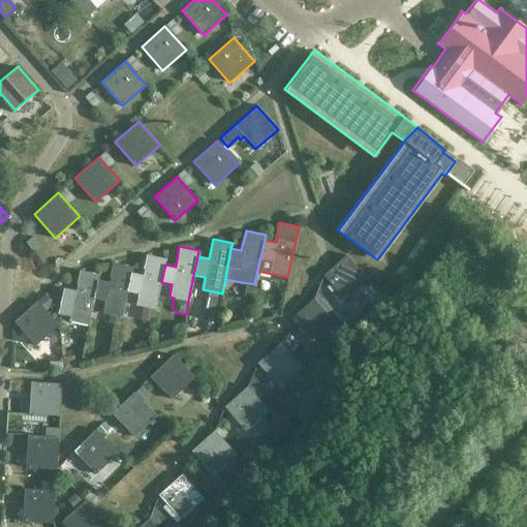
[(131,272),(127,290),(138,292),(136,305),(141,306),(138,318),(151,320),(154,308),(155,309),(161,282),(165,265),(165,258),(146,253),(142,274),(131,272)]
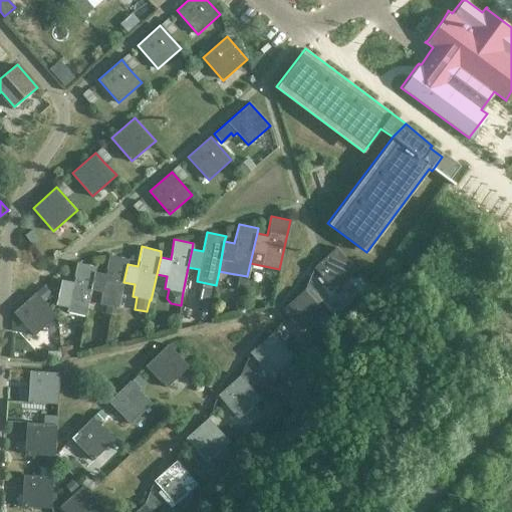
[(336,246),(314,266),(335,289),(357,269),(336,246)]
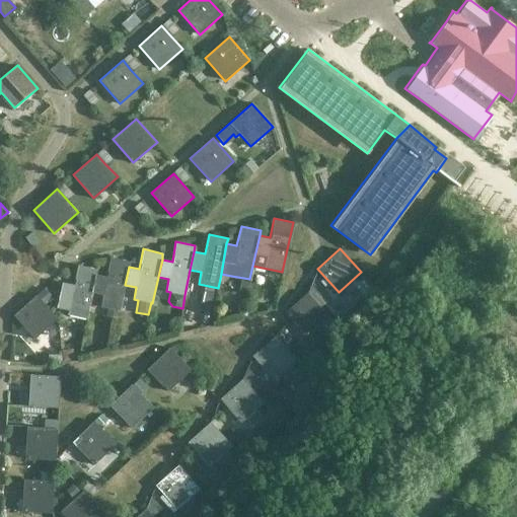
[(96,275),(92,292),(103,295),(100,306),(104,307),(102,315),(118,318),(120,310),(125,285),(129,267),(130,261),(111,257),(106,277),(96,275)]
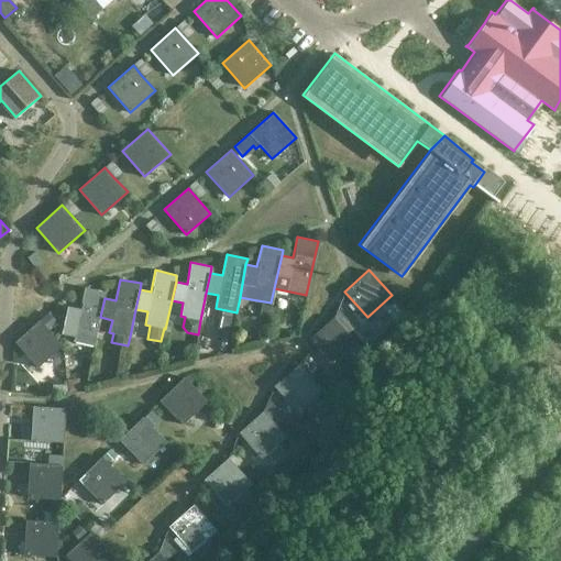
[(100,317),(105,298),(106,292),(85,287),(80,309),(67,307),(62,333),(75,336),(74,341),(95,345),(100,317)]
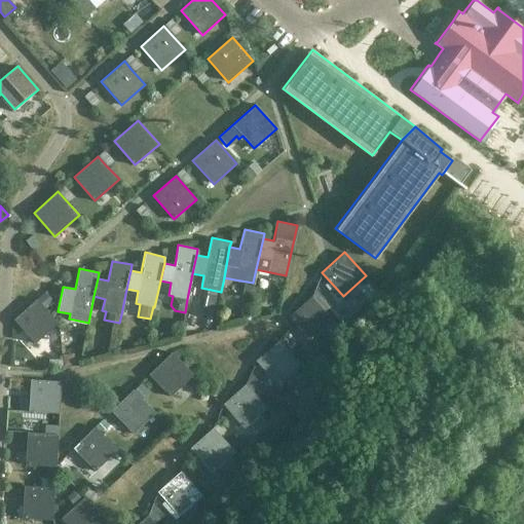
[(253,285),(242,283),(239,296),(250,298),(253,285)]
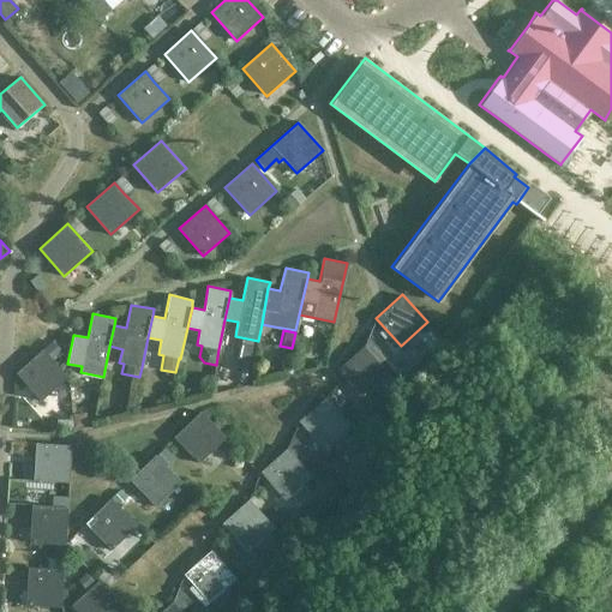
[(52,341),(42,349),(17,373),(42,401),(67,377),(51,359),(60,351),(52,341)]
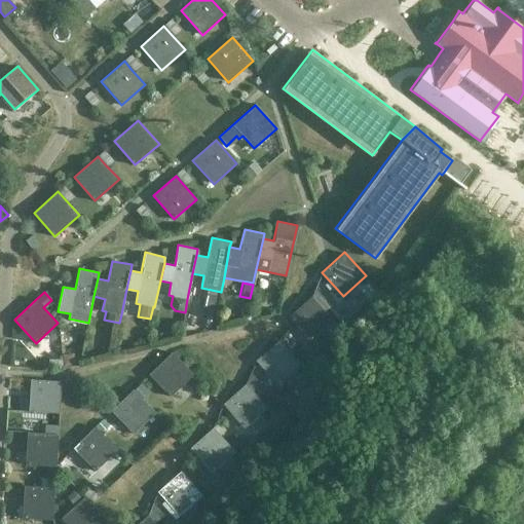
[(311,296),(289,315),(310,340),(333,320),(311,296)]
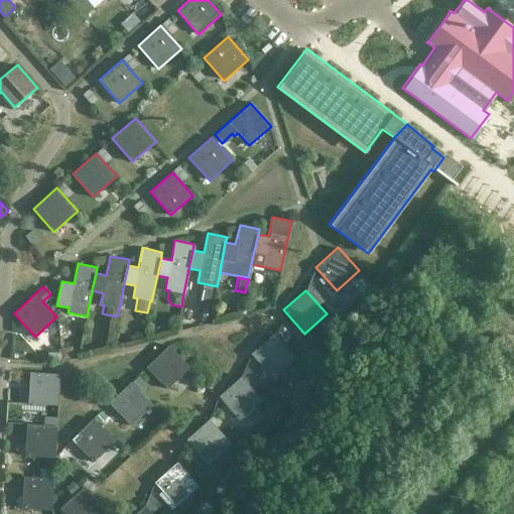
[(208,302),(197,300),(193,320),(205,323),(208,302)]
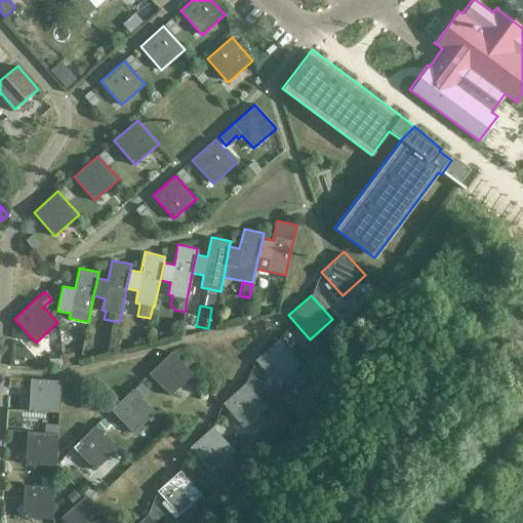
[(278,337),(255,358),(277,383),(299,362),(278,337)]
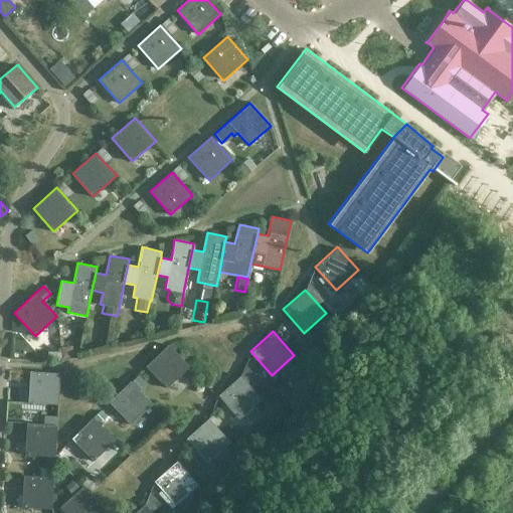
[(169,343),(146,365),(167,386),(189,364),(169,343)]
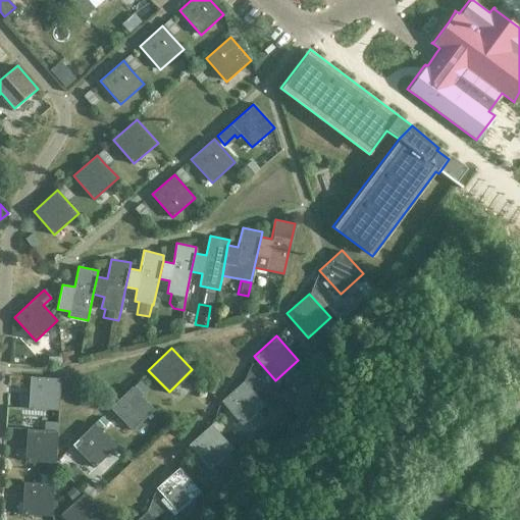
[(30,376),(28,408),(58,410),(60,378),(30,376)]
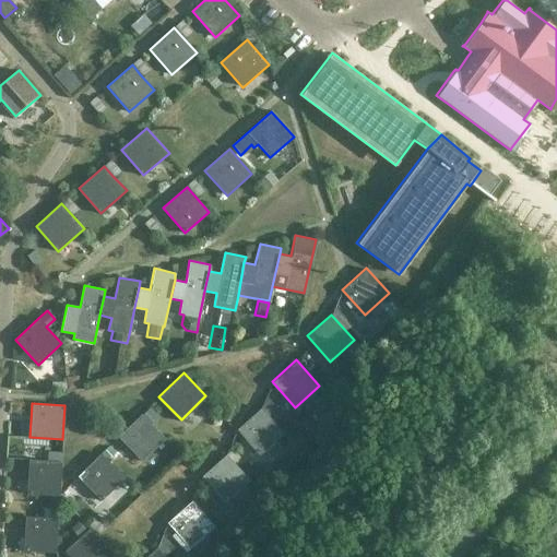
[(262,406),(238,428),(260,453),(284,431),(262,406)]
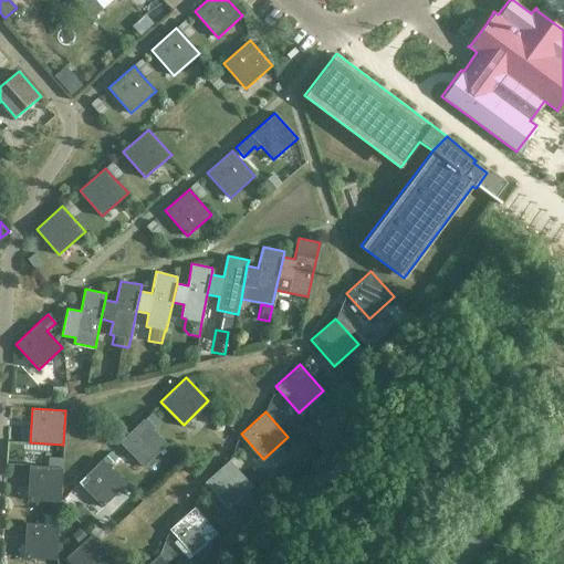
[(144,417),(119,440),(144,466),(168,442),(144,417)]
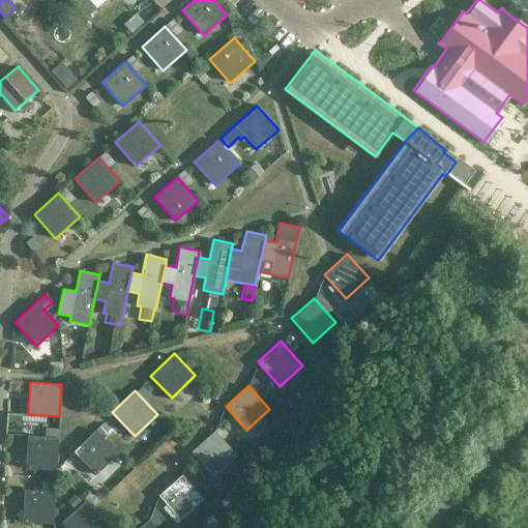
[(96,428),(74,449),(96,473),(119,451),(96,428)]
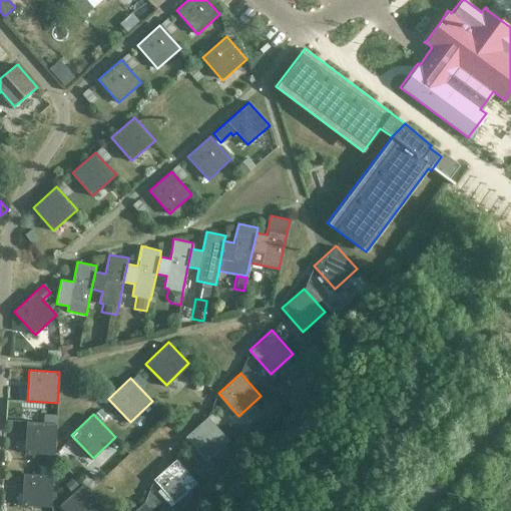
[(207,417),(186,435),(206,458),(227,439),(207,417)]
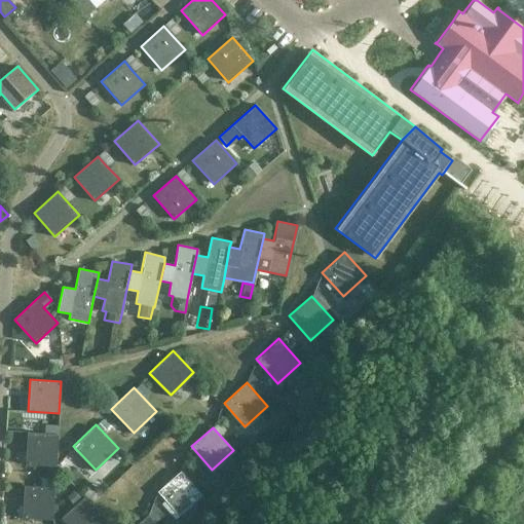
[(27,433),(25,464),(55,466),(58,434),(27,433)]
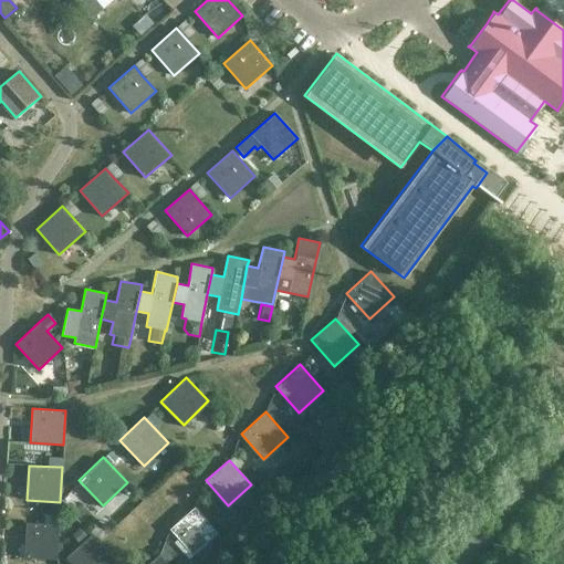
[(188,559),(194,553),(218,531),(196,505),(171,528),(178,535),(171,541),(188,559)]
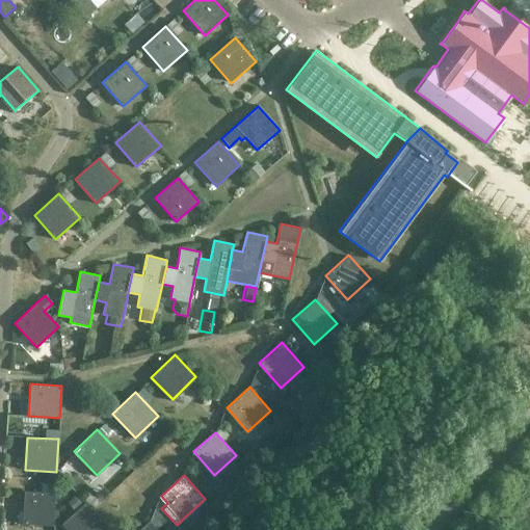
[(24,492),(23,523),(53,525),(55,494),(24,492)]
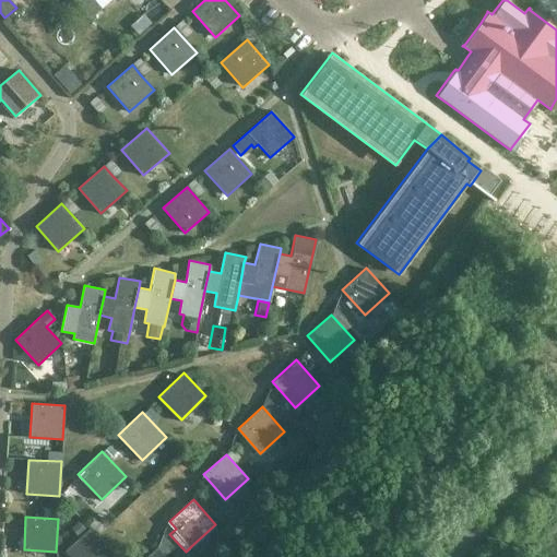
[(89,528),(64,549),(71,556),(105,556),(111,552),(89,528)]
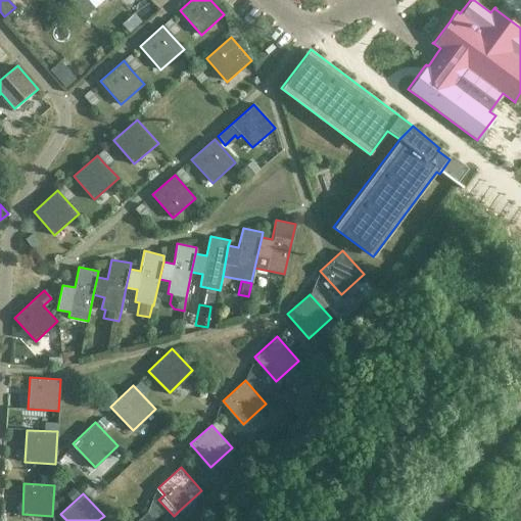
[(156,520),(147,510),(135,520),(156,520)]
